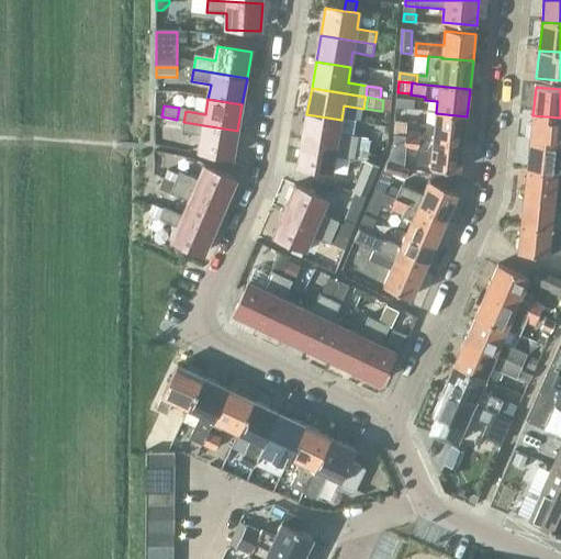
[(406,137),(464,143),(467,116),(436,113),(435,127),(407,124),(406,137)]
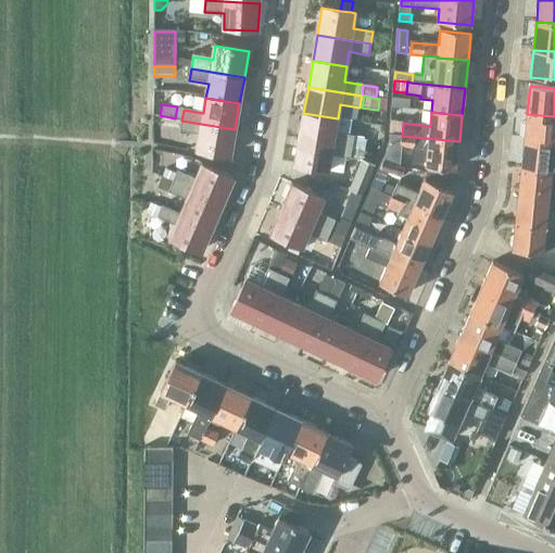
[(338,118),(303,113),(299,139),(352,148),(354,137),(335,134),(338,118)]
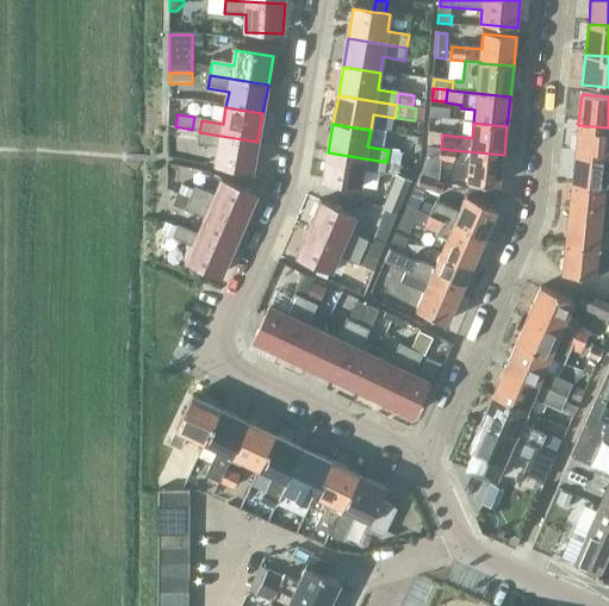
[(608,127),(578,125),(575,155),(608,158),(608,127)]
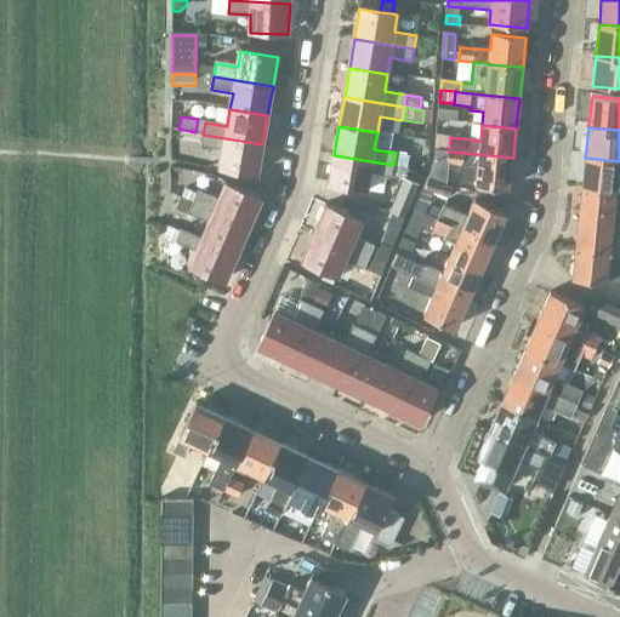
[(262,144),(203,135),(202,148),(222,152),(220,169),(257,176),(262,144)]
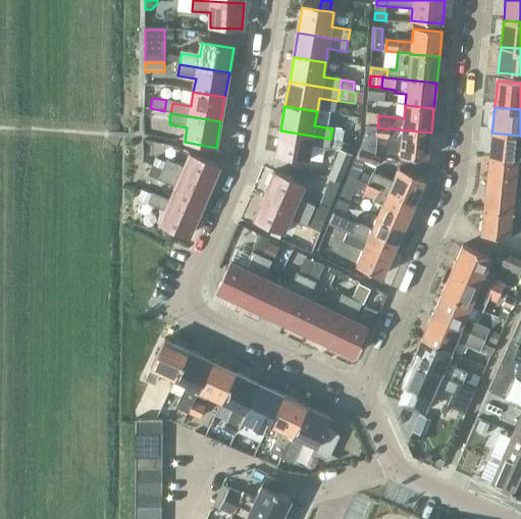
[(367,115),(366,126),(370,126),(370,127),(377,127),(378,115),(367,115)]
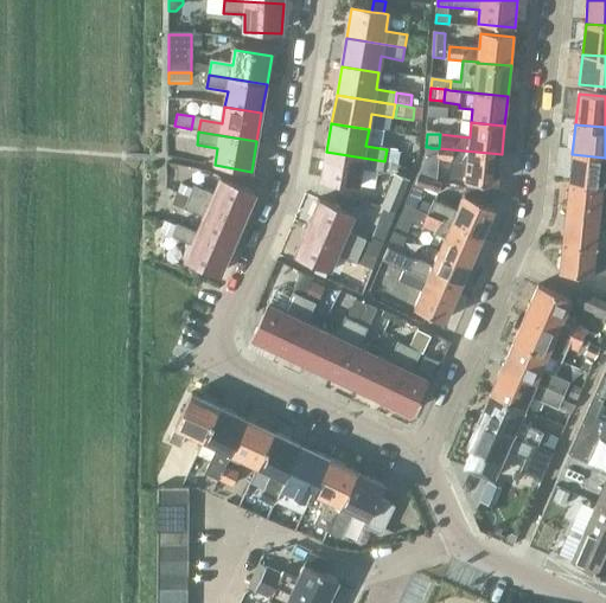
[(498,185),(502,154),(439,148),(438,160),(452,162),(451,180),(498,185)]
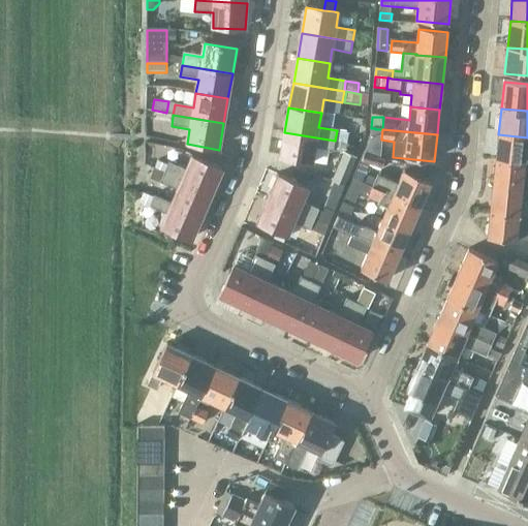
[(335,141),(284,132),(280,158),(312,163),(315,149),(330,151),(333,152),(335,141)]
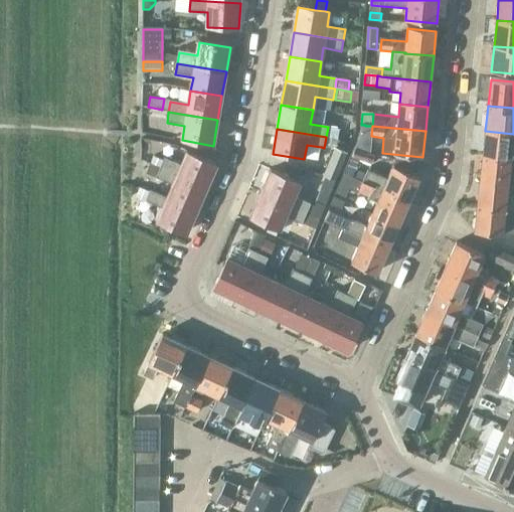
[(513,134),(485,131),(483,156),(513,159),(513,145),(512,145),(513,134)]
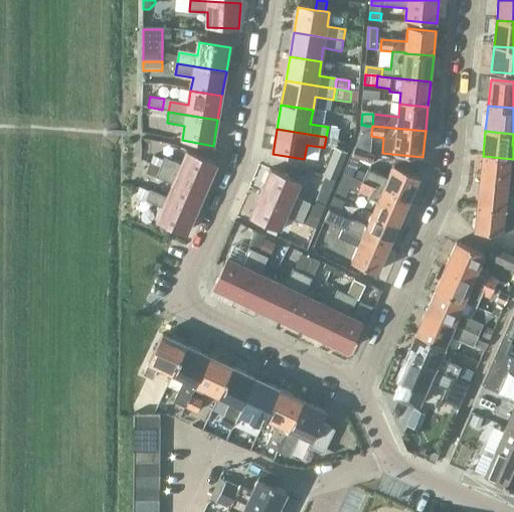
[(307,145),(304,159),(319,161),(321,147),(307,145)]
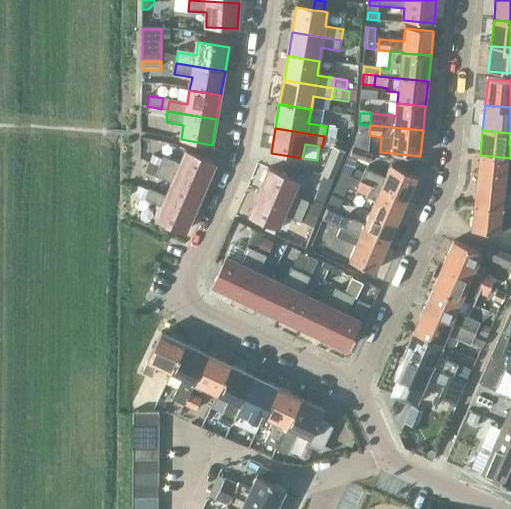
[(345,153),(333,148),(322,175),(334,180),(345,153)]
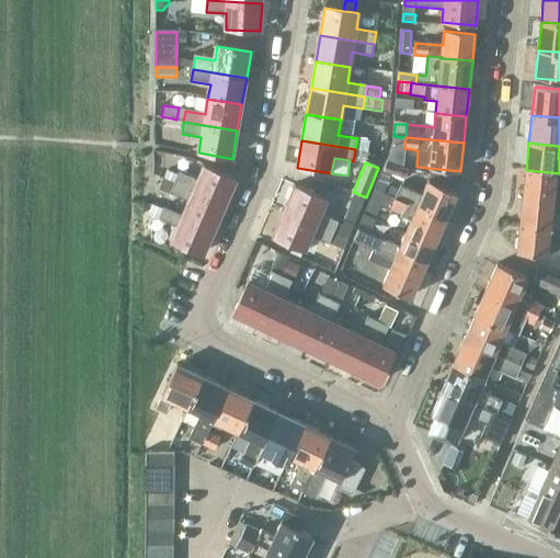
[(381,173),(374,190),(375,190),(378,192),(383,194),(390,177),(391,172),(406,179),(410,169),(404,167),(387,162),(383,171),(381,173)]
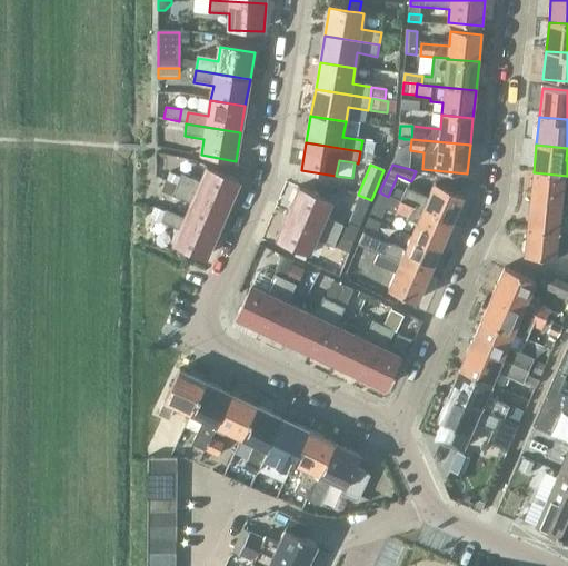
[(239,182),(207,169),(200,184),(182,176),(181,179),(178,186),(177,187),(228,209),(239,182)]
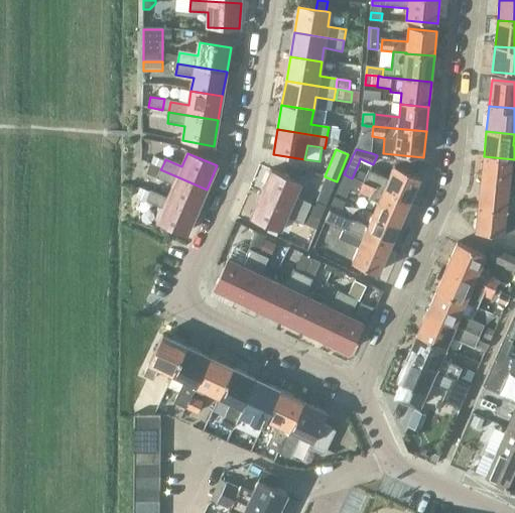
[(514,159),(484,156),(481,181),(510,184),(514,184),(514,159)]
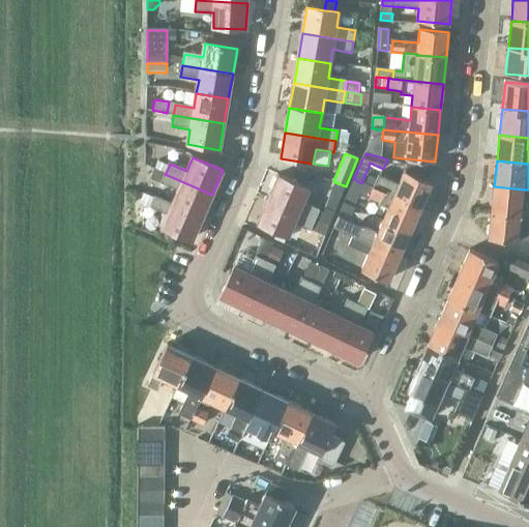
[(157,162),(154,169),(165,174),(166,173),(169,167),(157,162)]
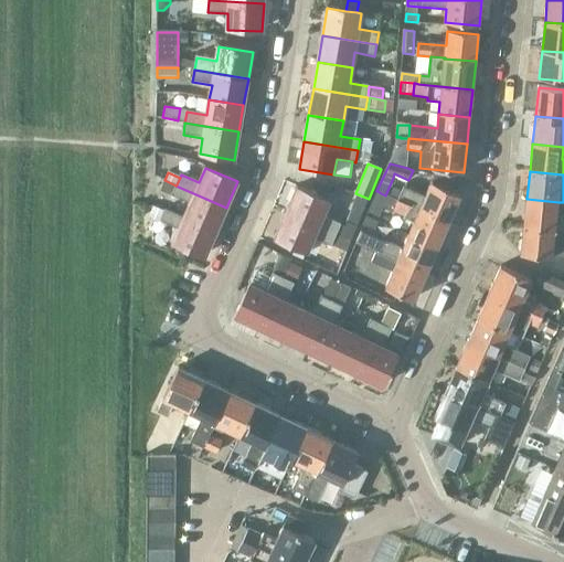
[(165,180),(161,189),(172,194),(176,186),(165,180)]
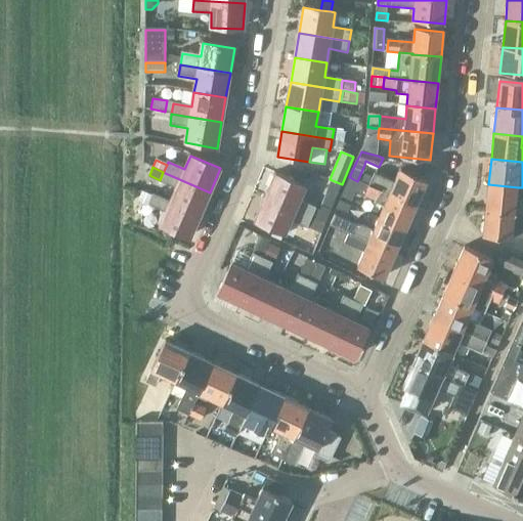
[(293,169),(291,175),(305,181),(307,175),(308,173),(295,169),(293,169)]
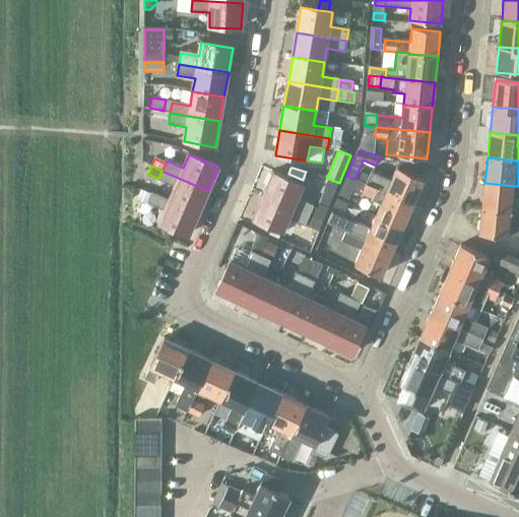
[(367,185),(412,205),(424,180),(397,169),(391,183),(372,175),(368,184),(367,185)]
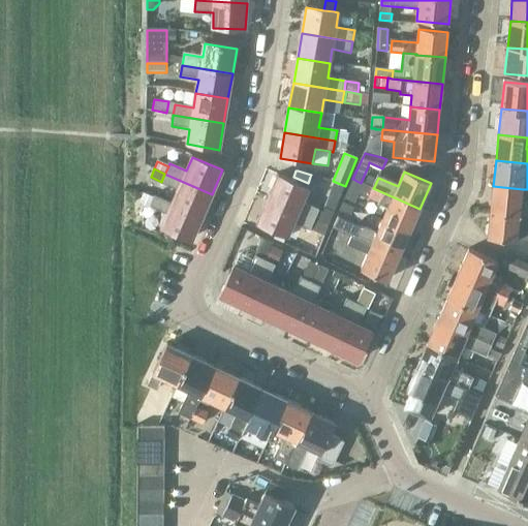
[(202,217),(212,194),(164,174),(161,182),(160,184),(178,191),(172,205),(202,217)]
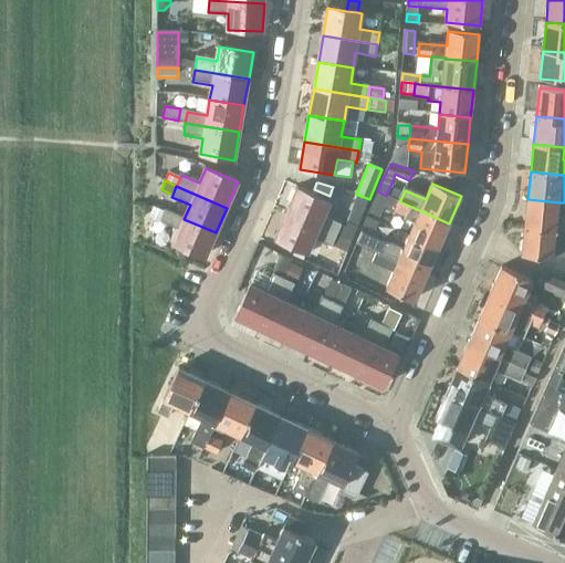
[(391,197),(400,200),(405,190),(396,187),(391,197)]
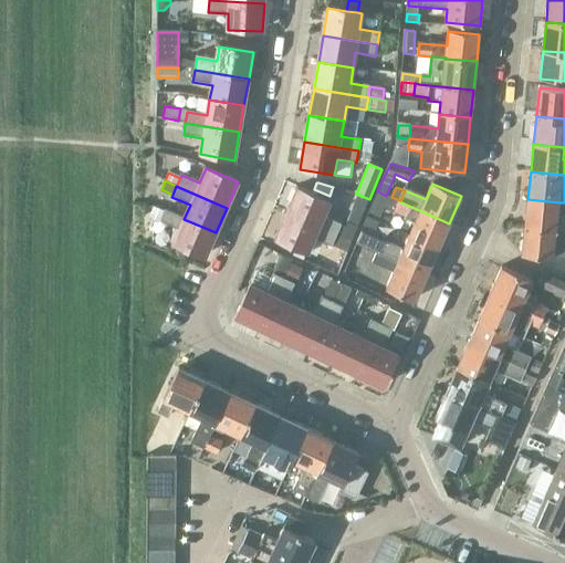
[(297,188),(286,214),(337,236),(342,226),(324,217),(330,202),(297,188)]
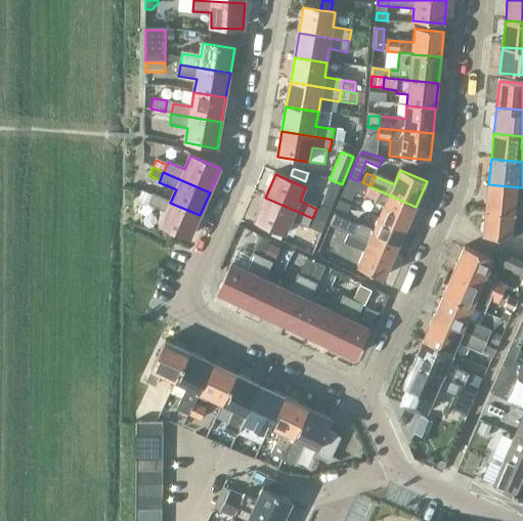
[(353,179),(349,187),(361,193),(365,184),(357,181),(353,179)]
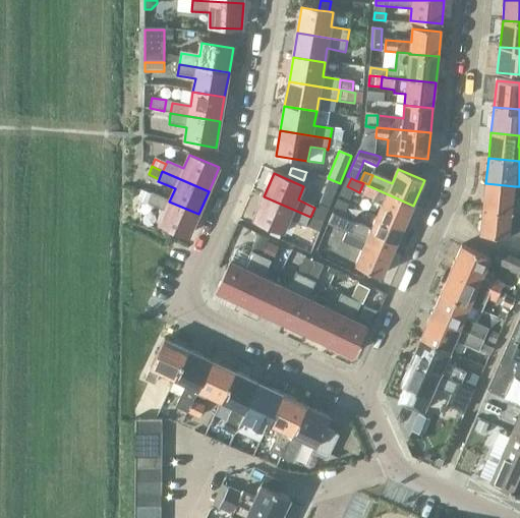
[(329,179),(325,189),(336,193),(341,184),(329,179)]
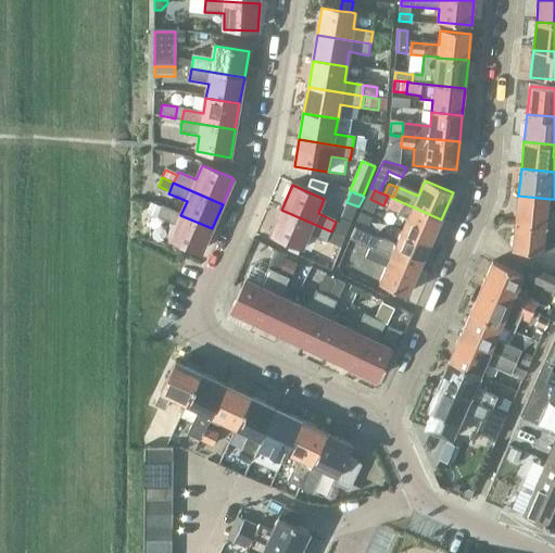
[(518,196),(515,223),(554,226),(554,214),(549,213),(550,199),(518,196)]
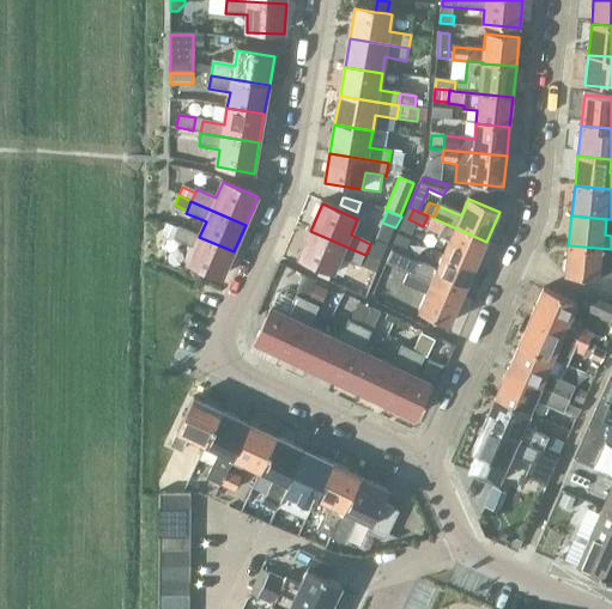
[(486,242),(432,218),(428,230),(441,236),(440,238),(449,243),(443,256),(474,269),(486,242)]
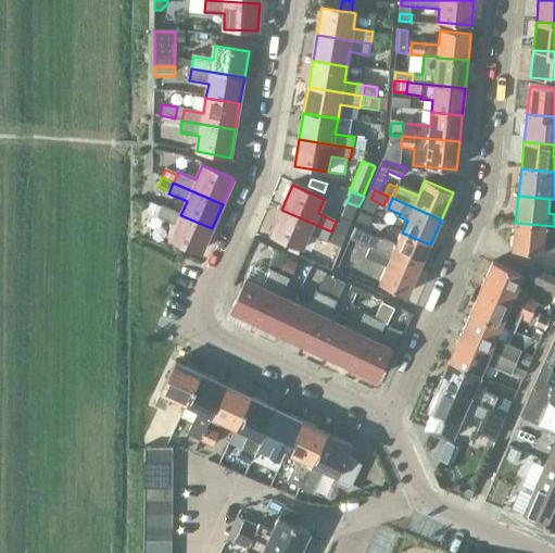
[(151,204),(147,214),(158,218),(162,209),(151,204)]
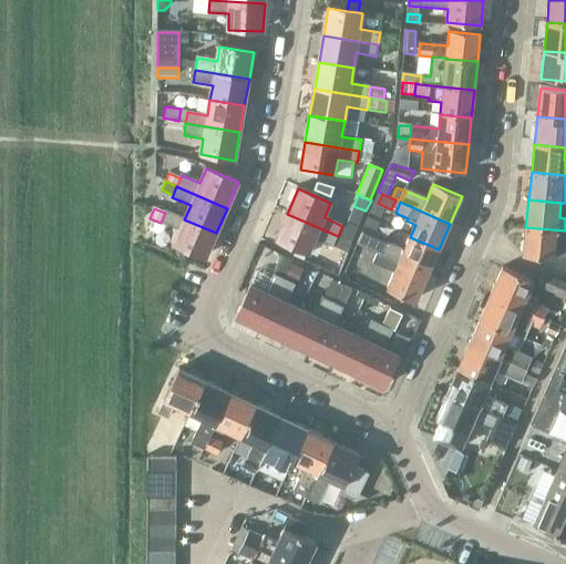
[(205,258),(216,233),(184,219),(166,211),(165,213),(161,223),(179,231),(174,245),(205,258)]
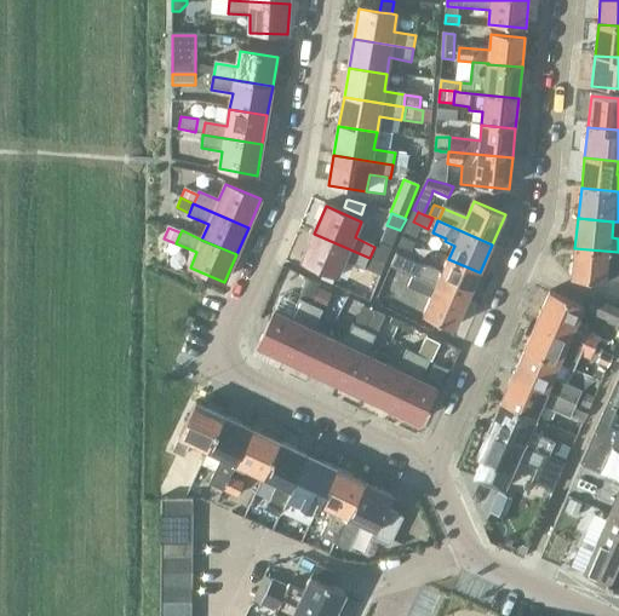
[(336,277),(337,277),(344,262),(365,270),(365,269),(370,258),(314,234),(302,262),(325,272),(326,272),(336,277)]
